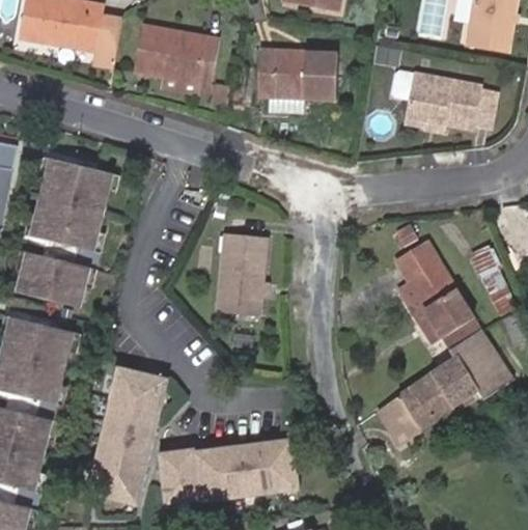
[(104,5),(74,0),(24,0),(18,36),(95,49),(102,14),(104,5)]
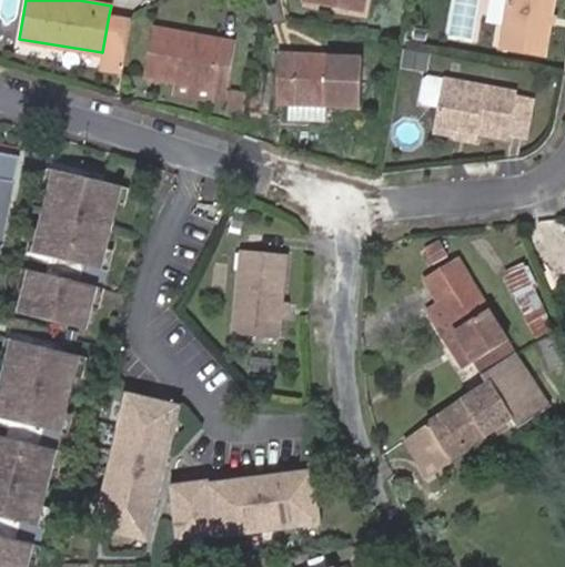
[(360,11),(362,0),(313,0),(313,2),(360,11)]
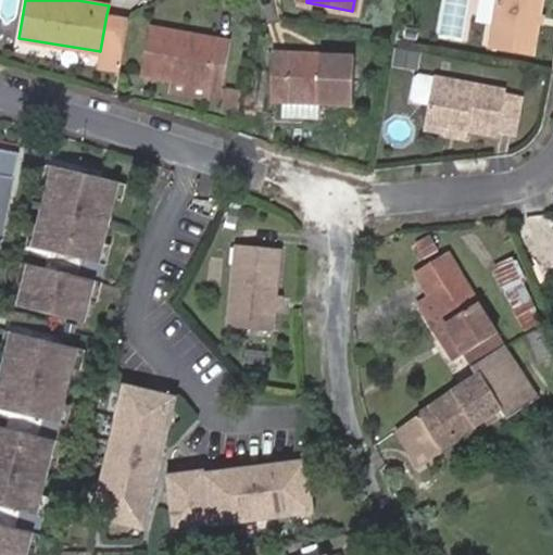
[(531,57),(541,0),(497,0),(488,49),(531,57)]
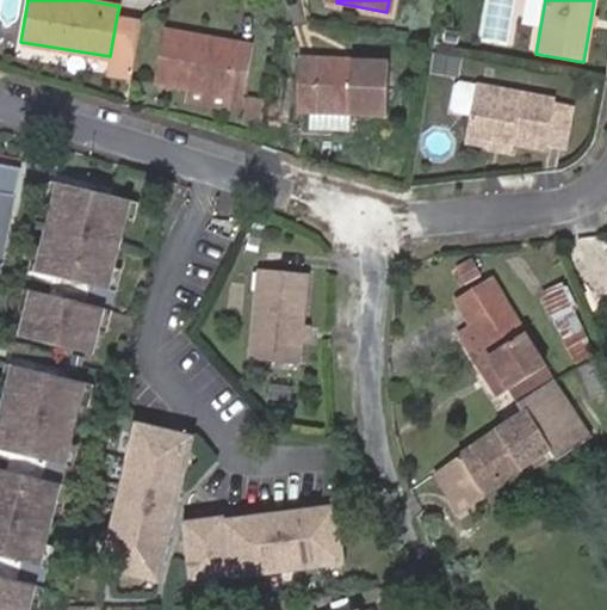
[(128,80),(137,19),(117,16),(110,56),(107,76),(128,80)]
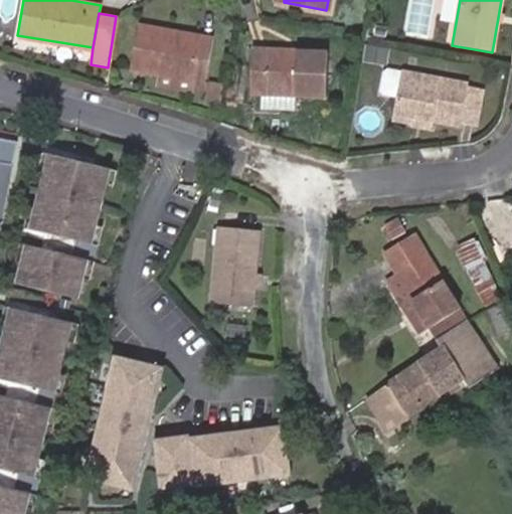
[(157,72),(204,80),(212,38),(137,25),(130,67),(157,72)]
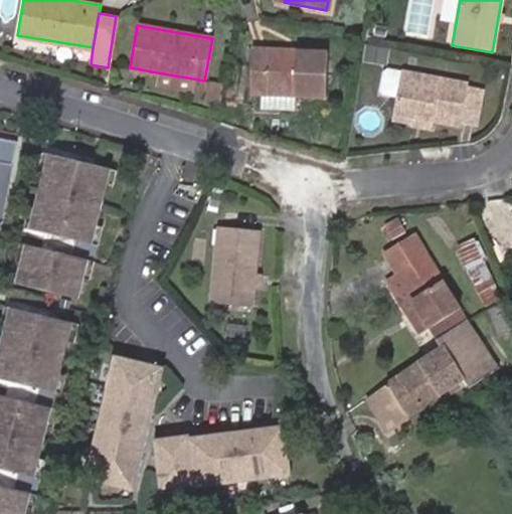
[(382,46),(363,43),(360,58),(379,62),(382,46)]
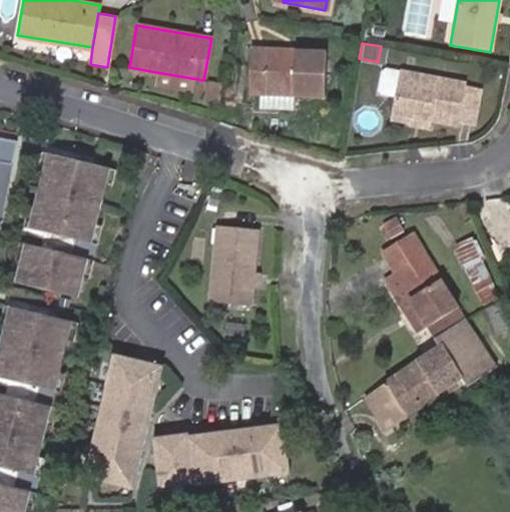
[(325,50),(249,47),(248,93),(257,93),(257,109),(293,110),(293,95),(324,96),(325,50)]
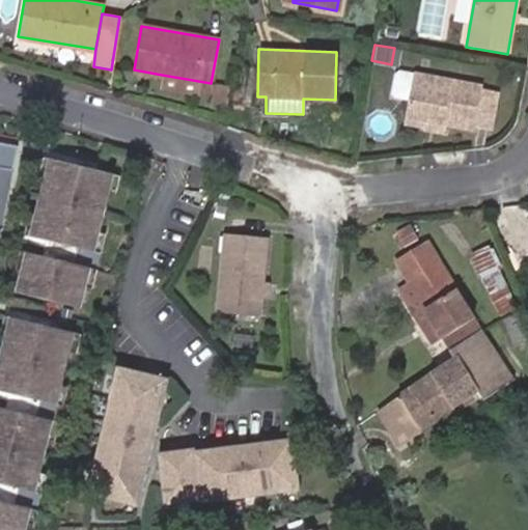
[(229,86),(227,101),(249,105),(253,66),(233,63),(229,86)]
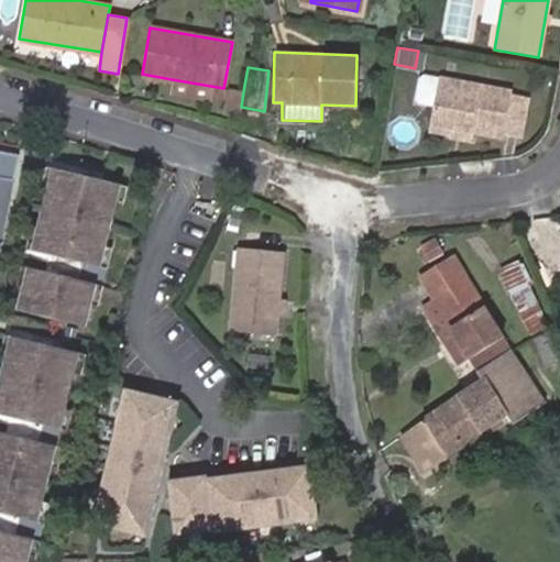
[(502,138),(512,92),(439,78),(425,75),(424,79),(419,78),(415,98),(419,99),(418,103),(434,107),(430,123),(474,132),(502,138)]
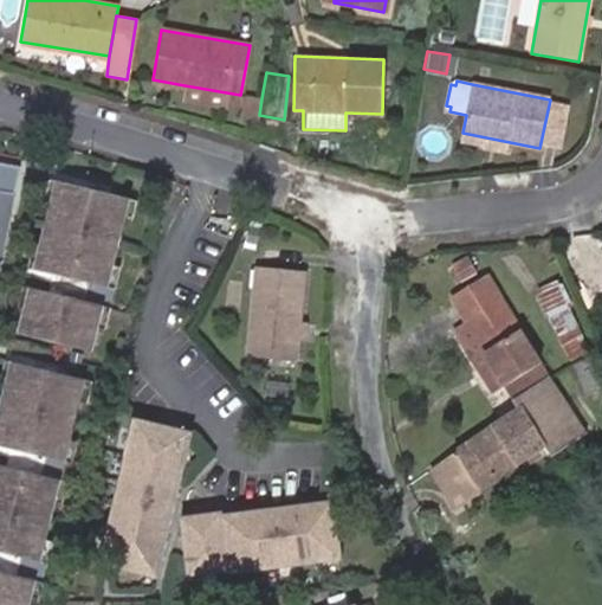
[(238,110),(240,95),(185,85),(182,101),(238,110)]
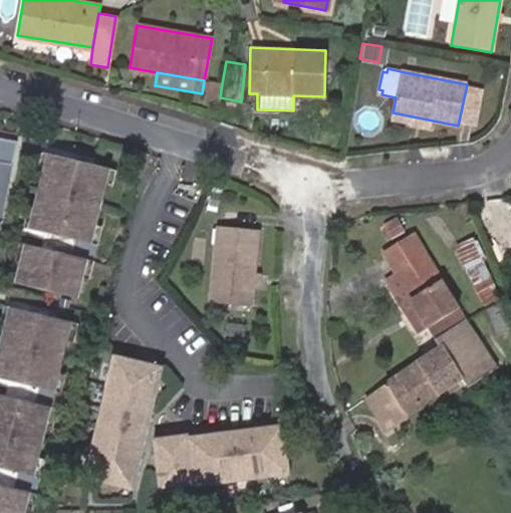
[(220,97),(222,83),(208,80),(203,105),(218,108),(220,97)]
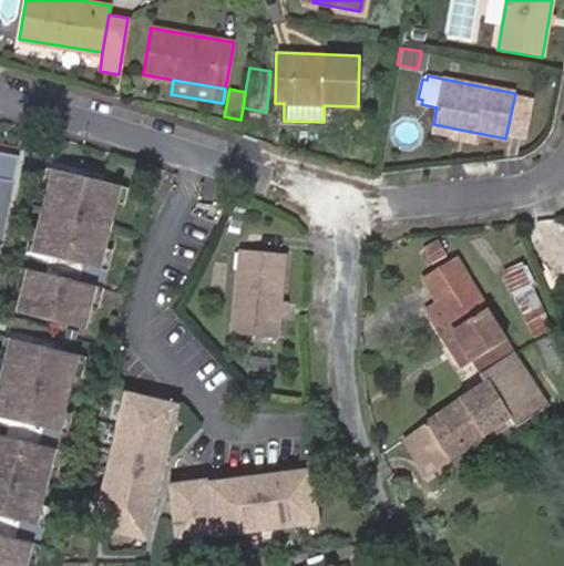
[(535,98),(515,93),(505,139),(526,144),(535,98)]
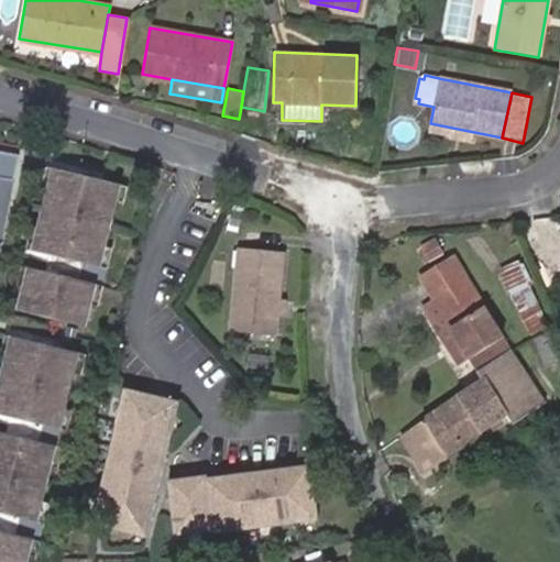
[(474,132),(430,123),(428,132),(472,141),(474,132)]
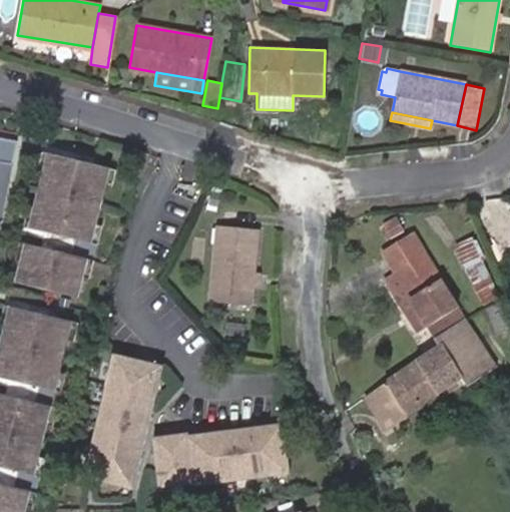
[(0,215),(2,216),(19,141),(0,136),(0,215)]
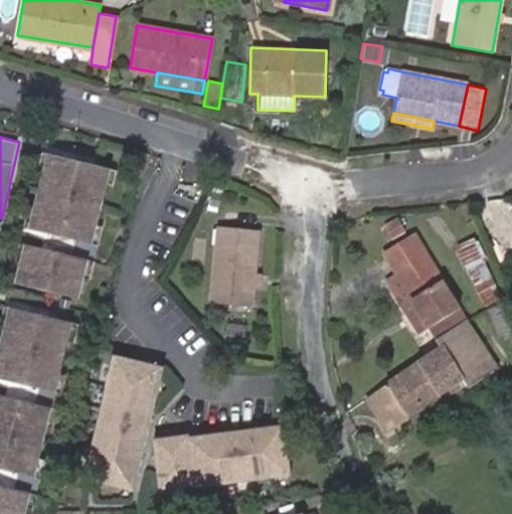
[(112,169),(46,153),(27,230),(93,245),(112,169)]
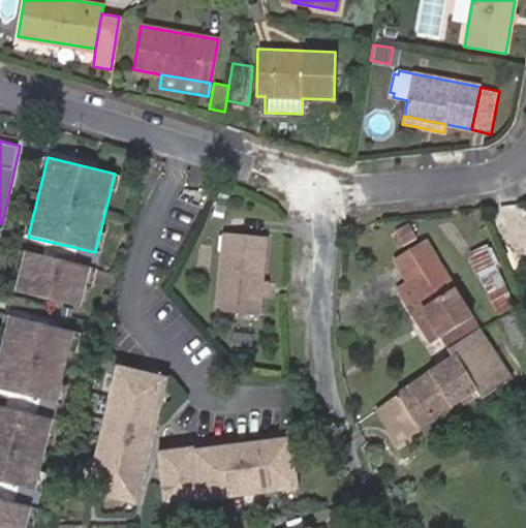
[(263,237),(222,233),(214,308),(254,312),(263,237)]
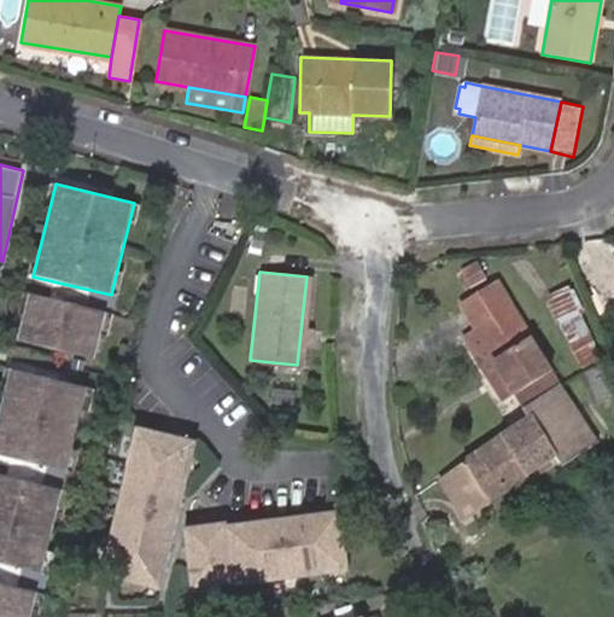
[(521,407),(557,385),(554,382),(541,390),(534,380),(549,372),(495,284),(458,306),(474,331),(491,360),(512,393),(521,407)]
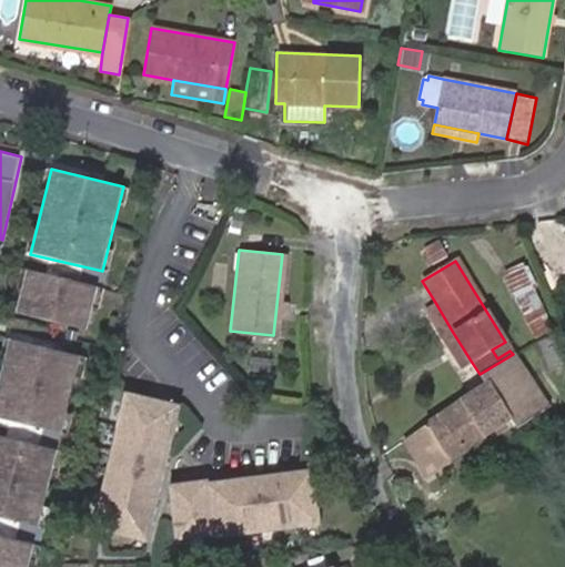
[(503,276),(535,340),(555,327),(523,266),(503,276)]
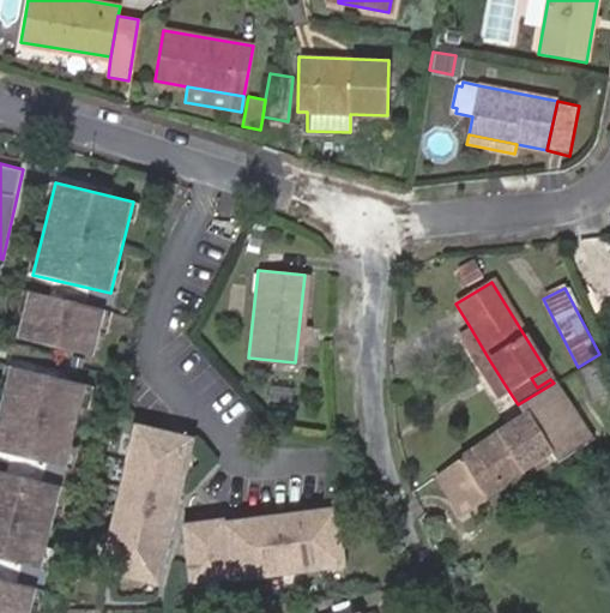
[(106,310),(26,290),(16,338),(94,358),(106,310)]
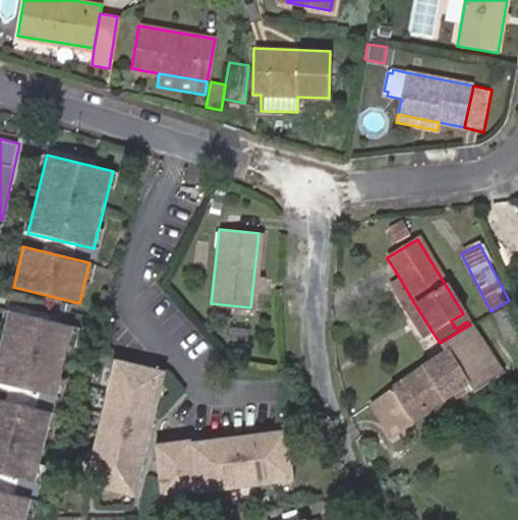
[(432,331),(414,303),(400,279),(388,287),(402,310),(419,339),(432,331)]
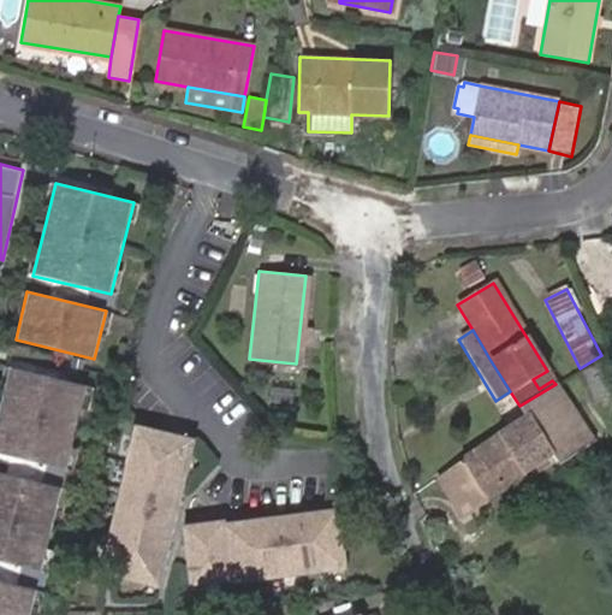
[(87,382),(9,362),(0,397),(0,457),(64,473),(87,382)]
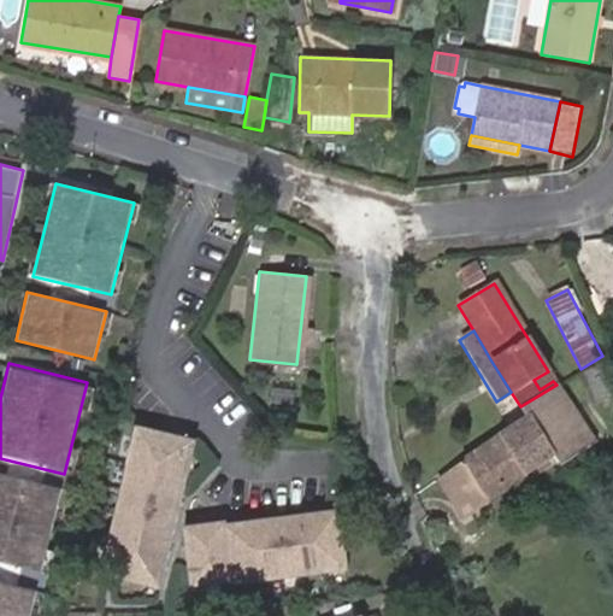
[(599,367),(583,371),(593,400),(611,394),(599,367)]
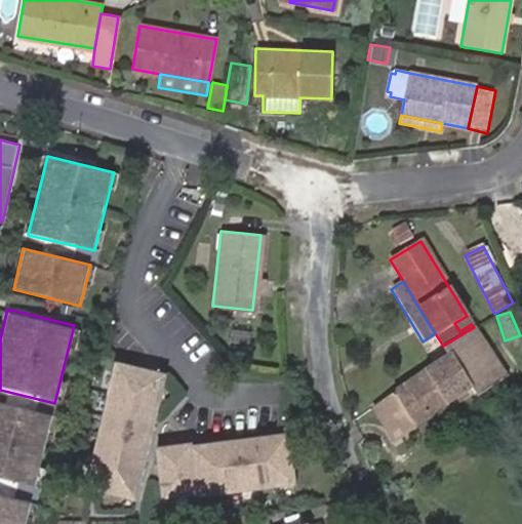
[(459,331),(471,324),(467,316),(454,323),(459,331)]
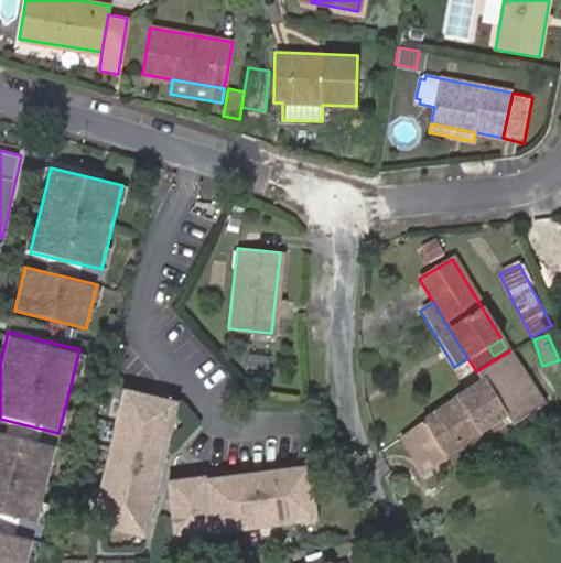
[(424,420),(401,436),(422,469),(444,455),(477,432),(506,414),(510,422),(541,402),(509,352),(476,371),(481,379),(423,418),(424,420)]
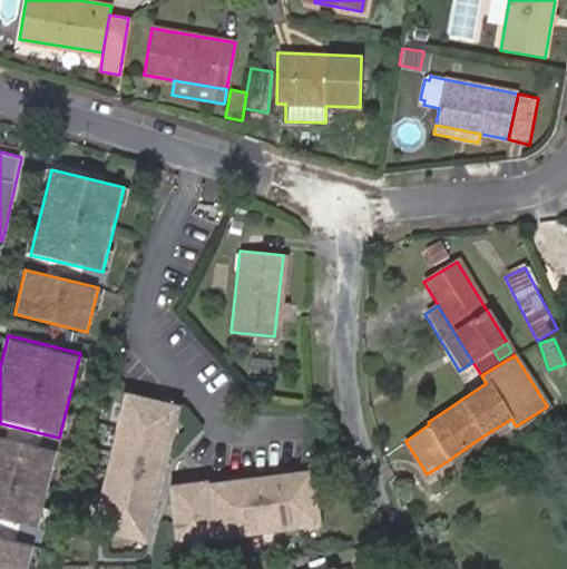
[(183,405),(128,393),(97,529),(150,541),(183,405)]
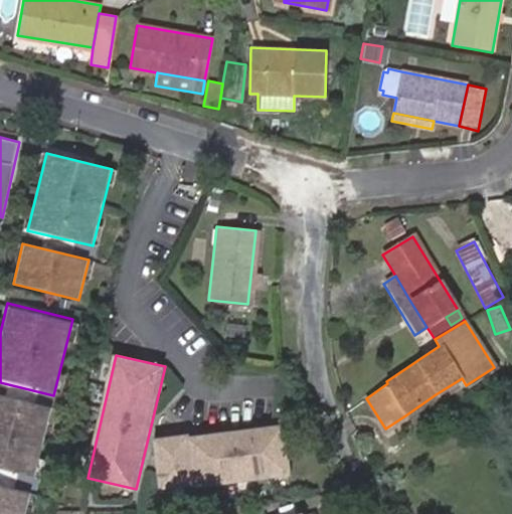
[(51,406),(0,393),(0,475),(33,483),(51,406)]
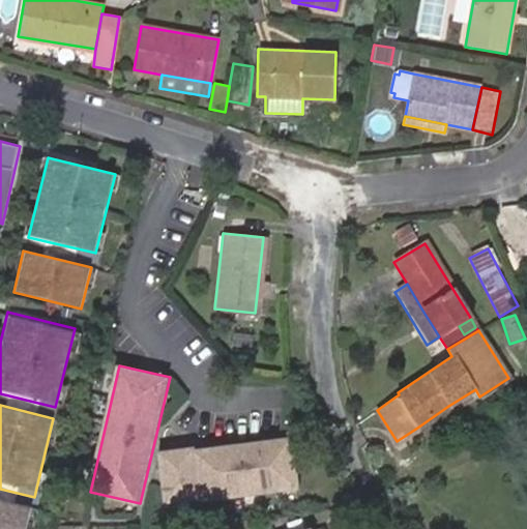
[(448,406),(417,428),(425,438),(456,417),(448,406)]
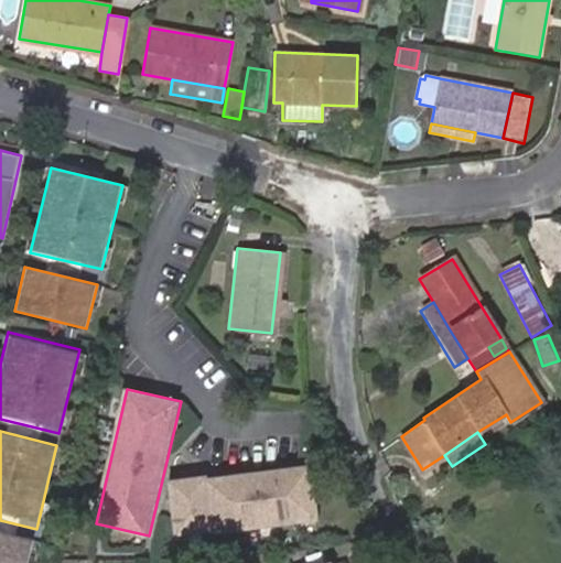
[(216,530),(321,517),(314,463),(209,476),(209,474),(171,478),(179,532),(216,528),(216,530)]
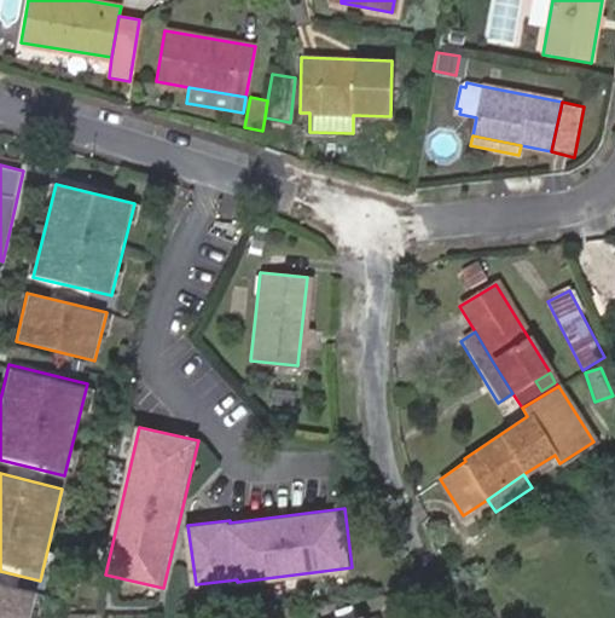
[(32,617),(39,591),(0,582),(0,617),(32,617)]
